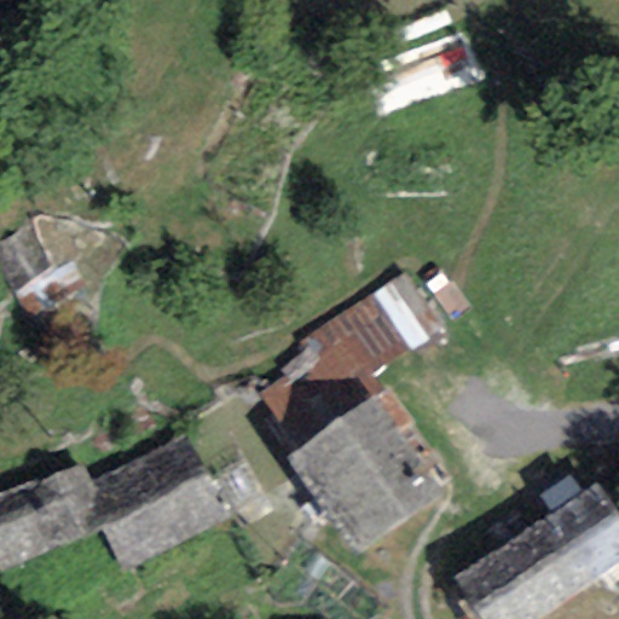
[(0,241),(0,256),(13,291),(75,255),(52,210),(0,241)]
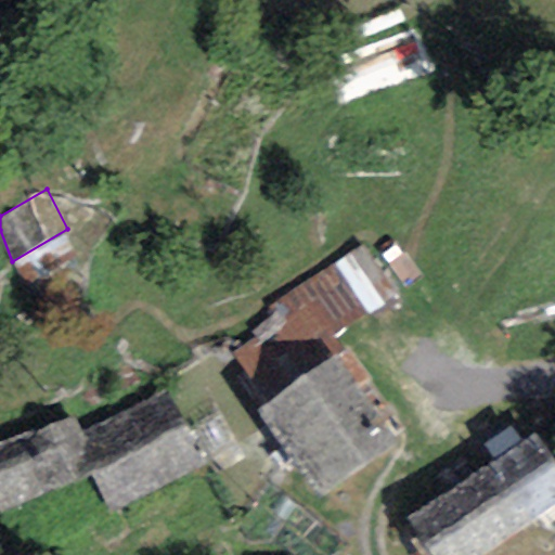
[(343,348),(333,335),(397,295),(361,245),(267,306),(272,313),(249,331),(255,337),(231,353),(266,403),(335,355),(343,348)]
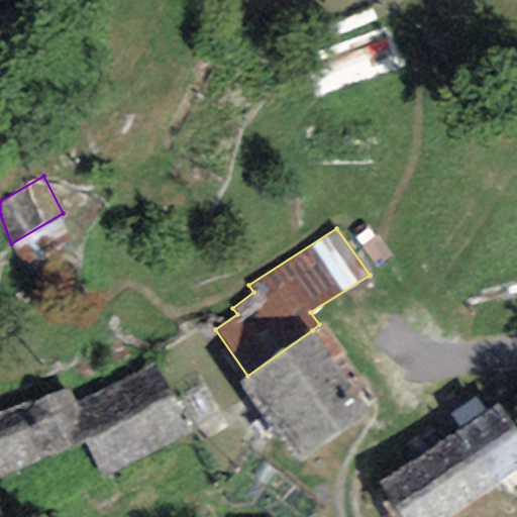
[(238,382),(297,463),(370,412),(312,330),(247,376),(238,382)]
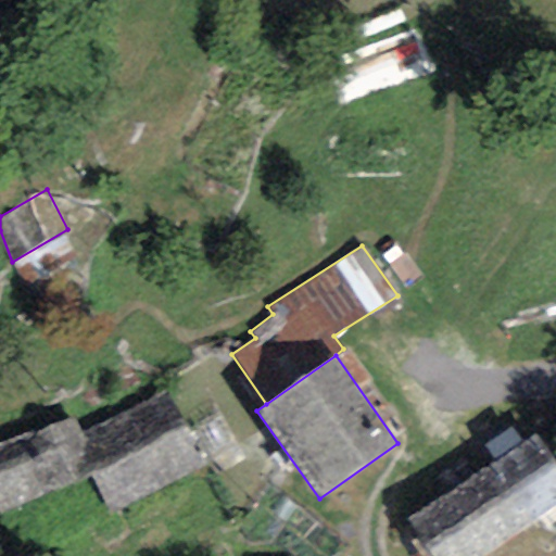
[(199,465),(168,396),(86,433),(75,411),(0,444),(0,510),(90,471),(106,506),(199,465)]
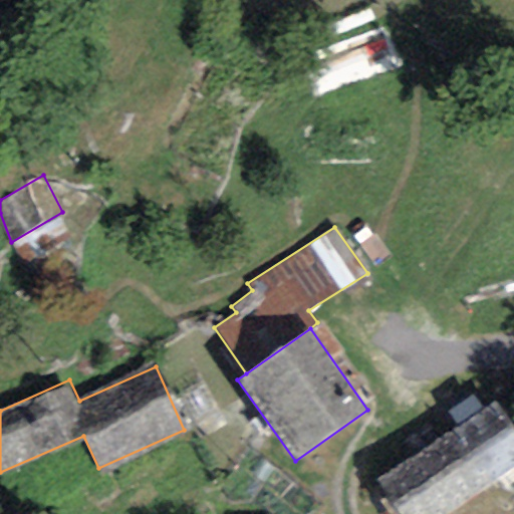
[(444,513),(513,466),(513,432),(493,402),(377,481),(400,513),(444,513)]
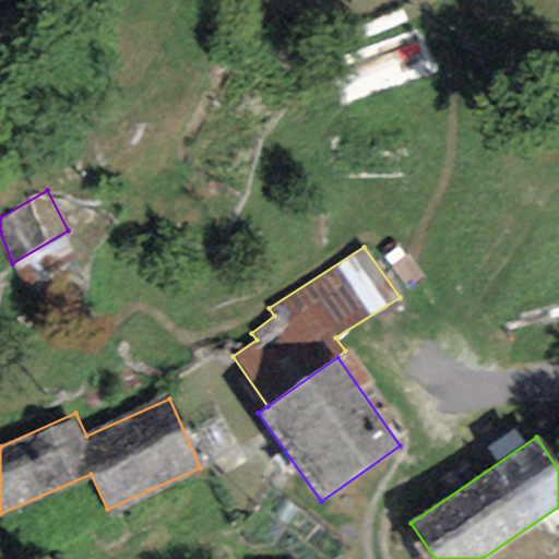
All buildings are outlined.
